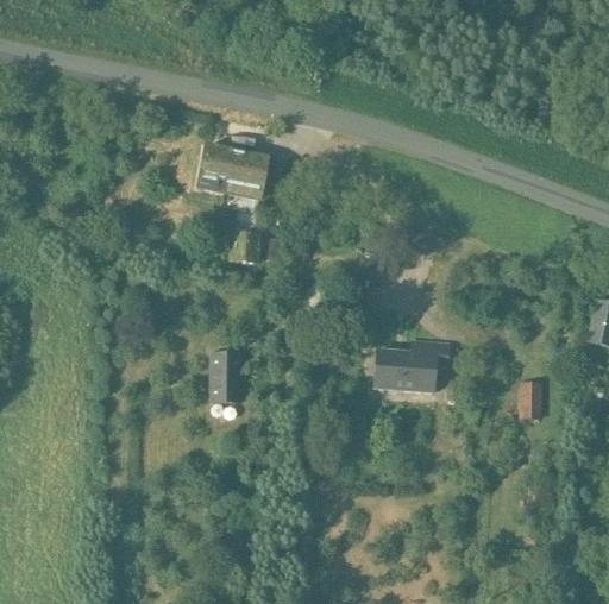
[(220,206),(233,207),(230,260),(255,262),(258,209),(258,197),(267,157),(205,145),(196,186),(223,190),(220,206)]
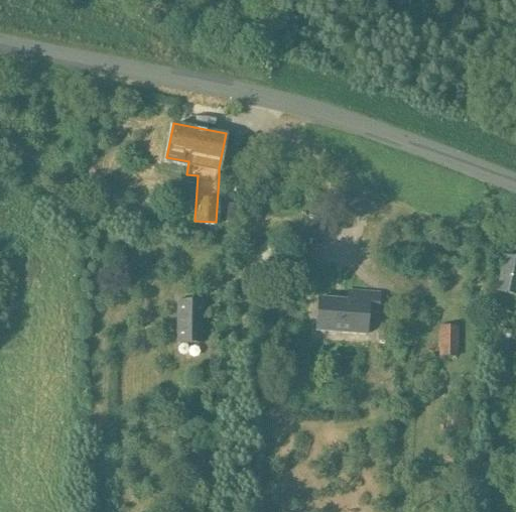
[(512,315),(515,300),(515,255),(504,253),(497,287),(493,303),(496,305),(494,312),(512,315)]
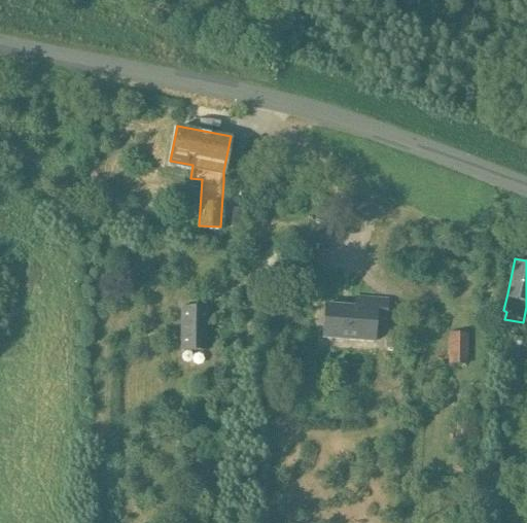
[(377,316),(386,316),(387,298),(356,295),(355,305),(325,303),(323,336),(375,340),(377,316)]
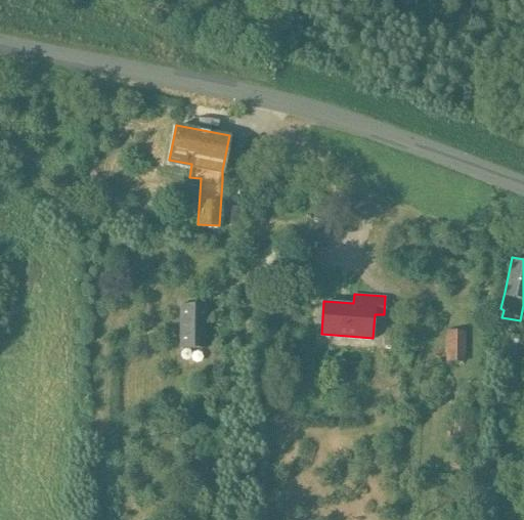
[(178,344),(207,345),(209,302),(181,301),(178,344)]
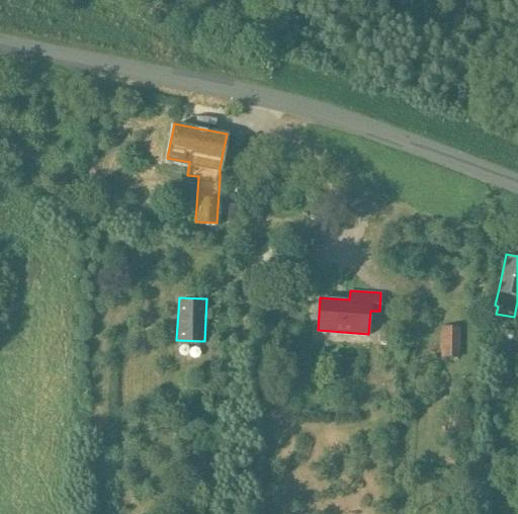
[(441,354),(460,354),(460,325),(441,325),(441,354)]
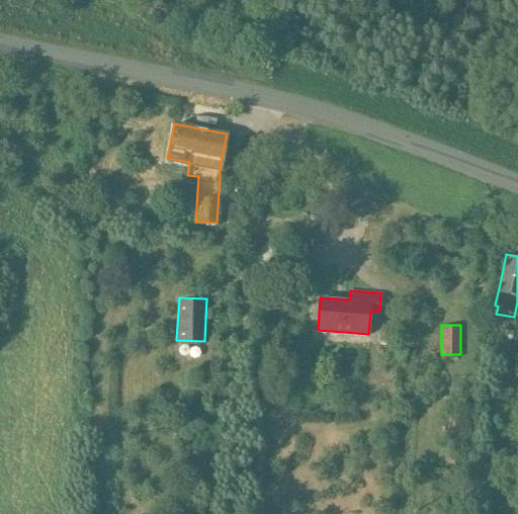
[(495,349),(509,351),(512,329),(498,327),(495,349)]
